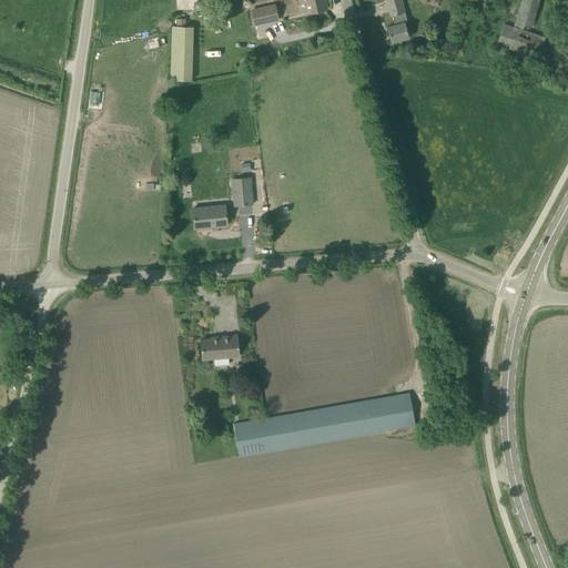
[(324,0),(303,0),(307,13),(326,9),(324,0)]
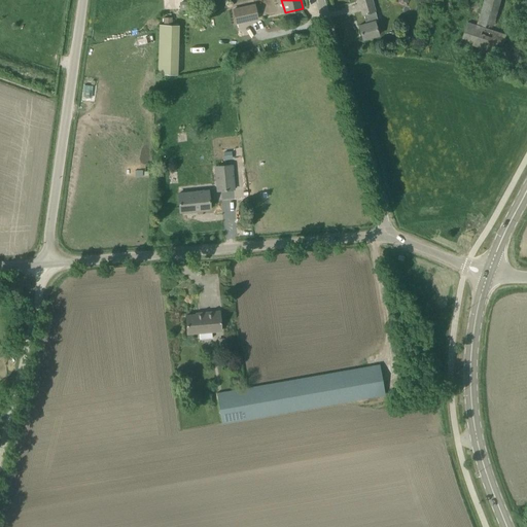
[(377,21),(375,11),(372,0),(357,0),(362,15),(363,14),(365,24),(358,26),(362,39),(379,35),(375,22),(377,21)]
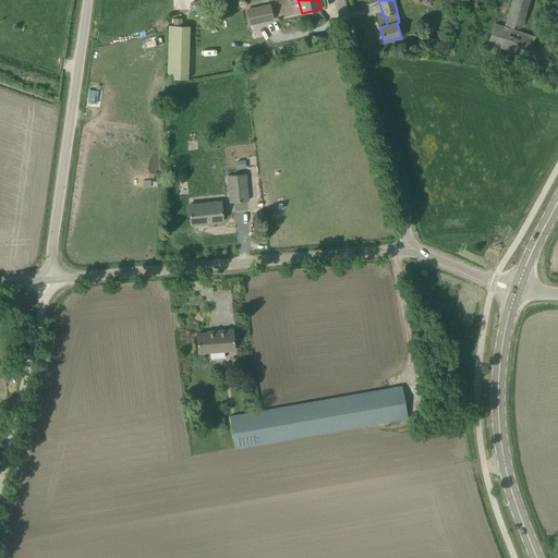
[(522,31),(531,0),(512,0),(506,25),(522,31)]
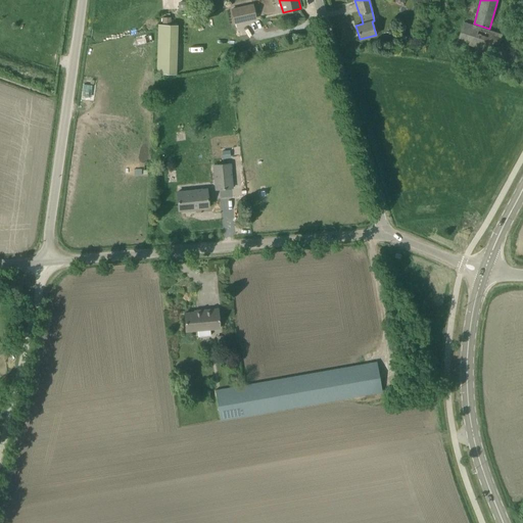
[(234,24),(256,18),(252,3),(230,8),(234,24)]
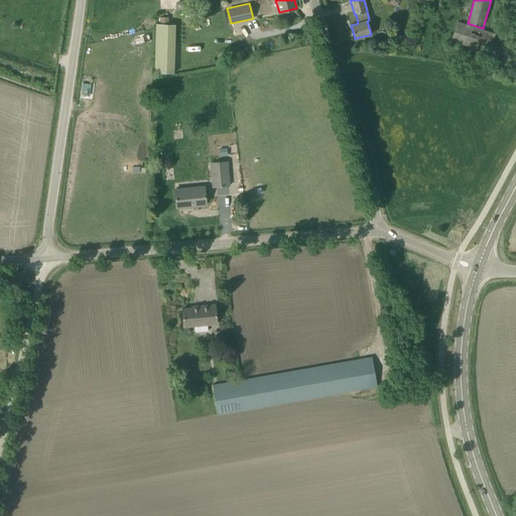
[(490,53),(496,34),(458,22),(452,41),(490,53)]
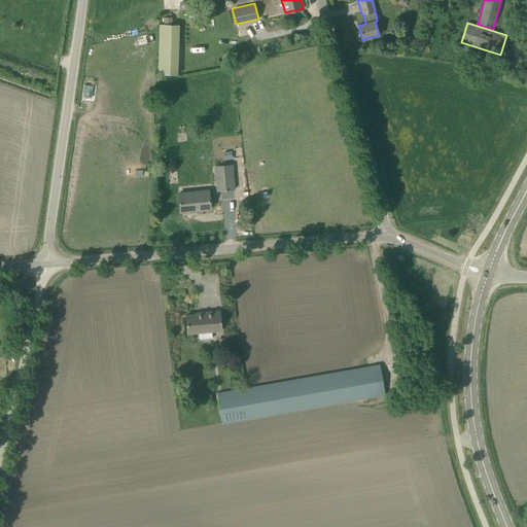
[(175,26),(160,26),(159,75),(173,75),(175,26)]
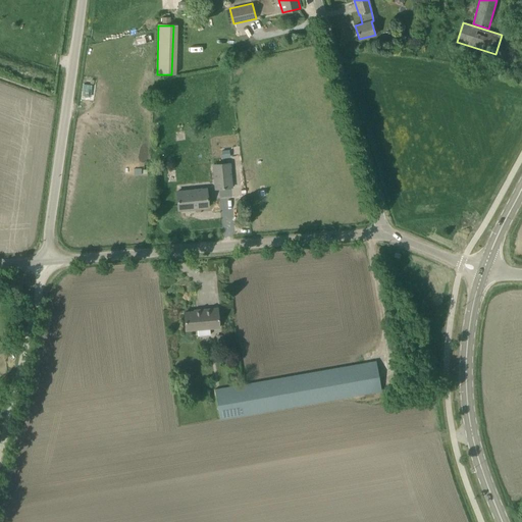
[(229,149),(221,150),(221,158),(229,158),(229,149)]
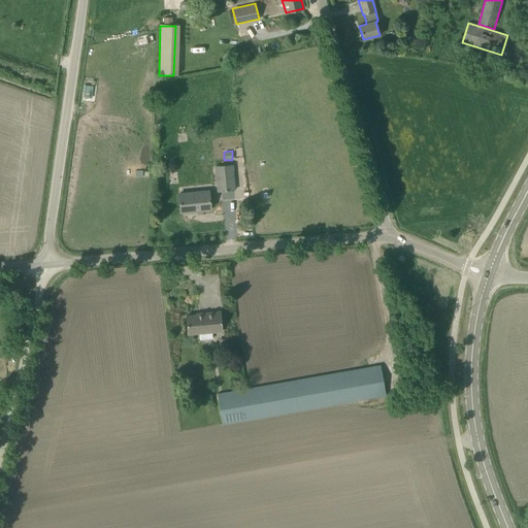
[(219,191),(235,189),(233,165),(217,166),(219,191)]
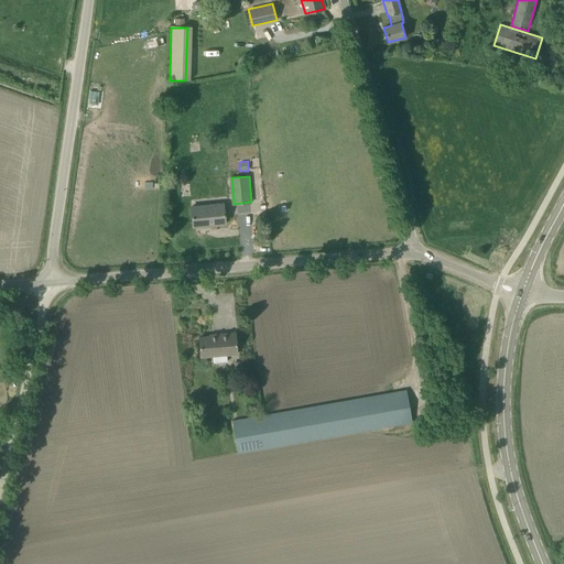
[(180,195),(188,195),(187,183),(180,183),(180,195)]
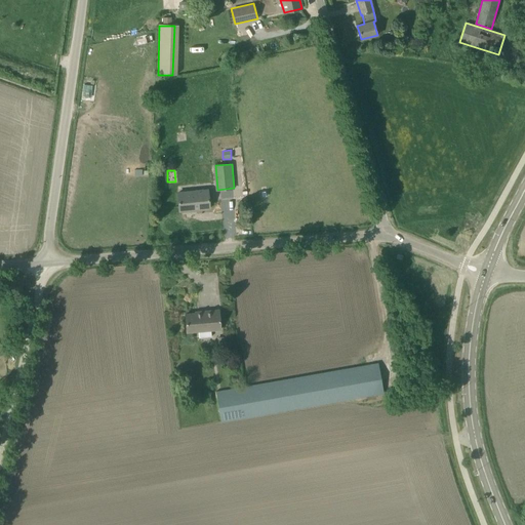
[(178,192),(179,210),(180,210),(180,208),(194,207),(195,209),(210,208),(208,189),(178,192)]
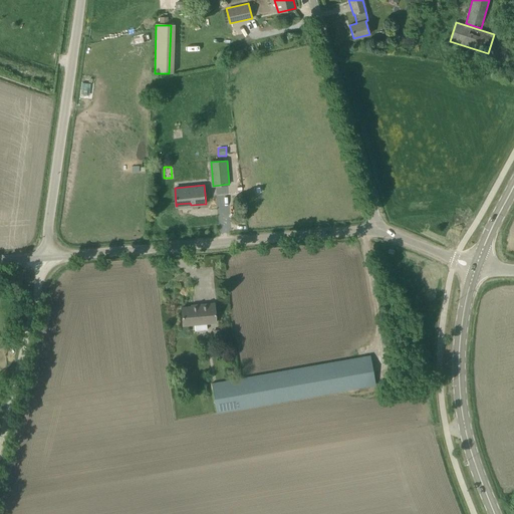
[(207,329),(206,322),(217,322),(215,303),(207,303),(207,305),(182,307),(184,324),(194,324),(195,330),(207,329)]
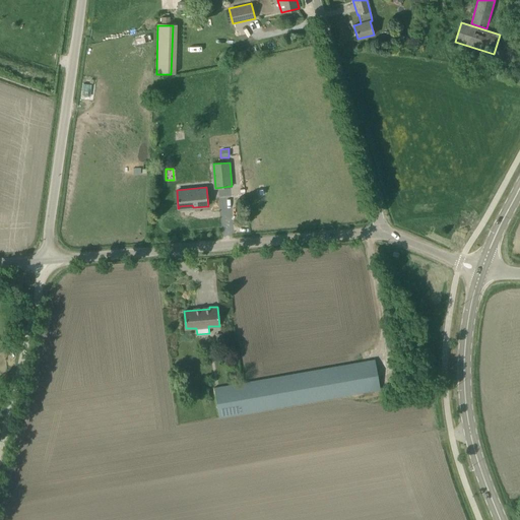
[(219,417),(381,389),(375,360),(214,388),(219,417)]
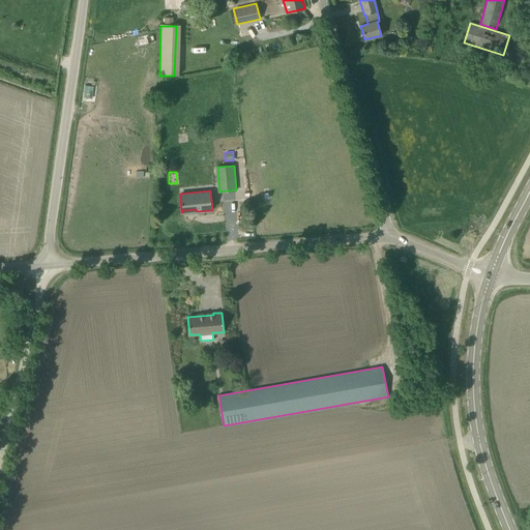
All buildings are outlined.
